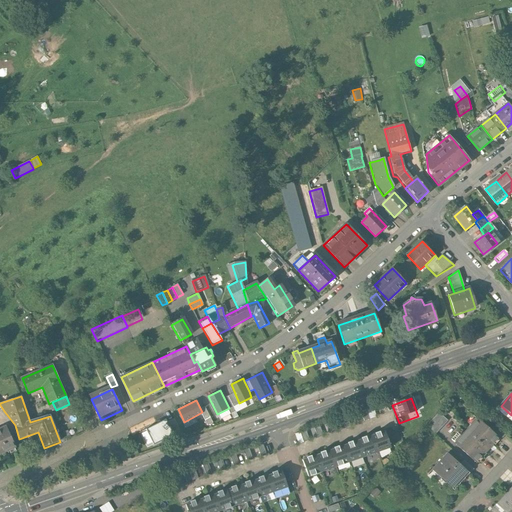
[(375,407),(367,409),(369,418),(377,416),(375,407)]
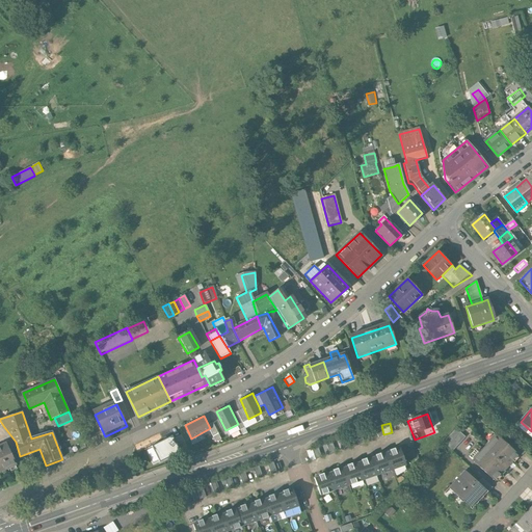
[(452,451),(464,436),(455,428),(443,442),(452,451)]
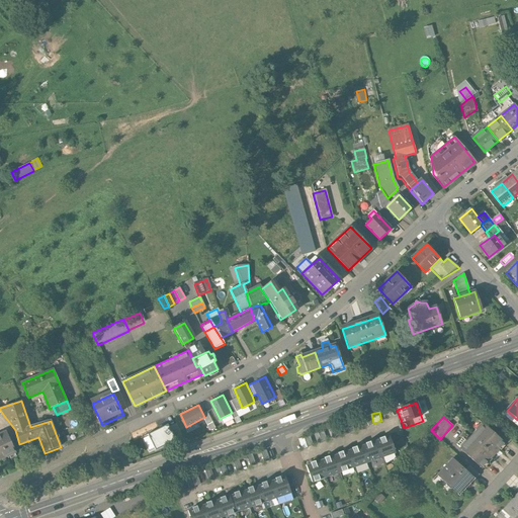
[(171,423),(151,433),(159,449),(179,439),(178,438),(172,426),(171,423)]
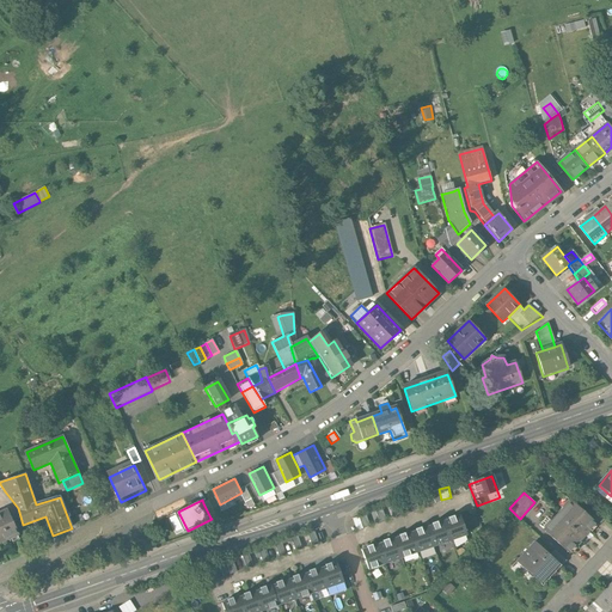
[(213,500),(203,503),(210,518),(219,513),(213,500)]
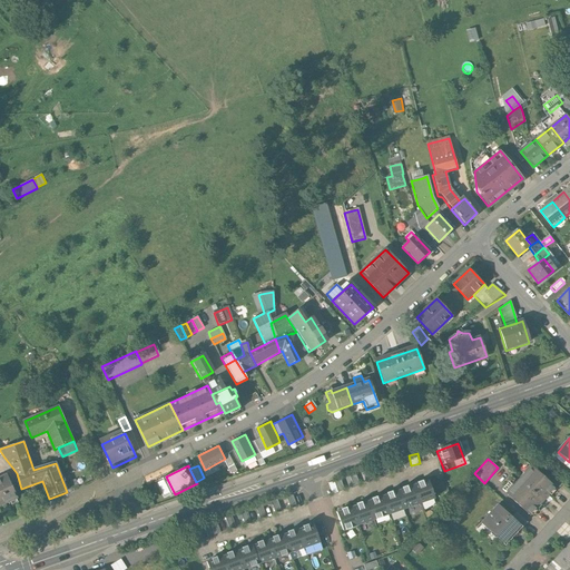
[(531,467),(519,480),(540,500),(553,487),(531,467)]
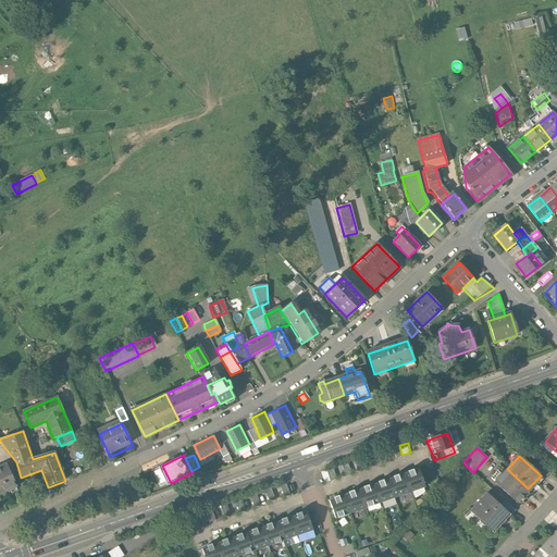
[(0,493),(16,486),(7,463),(0,466),(0,493)]
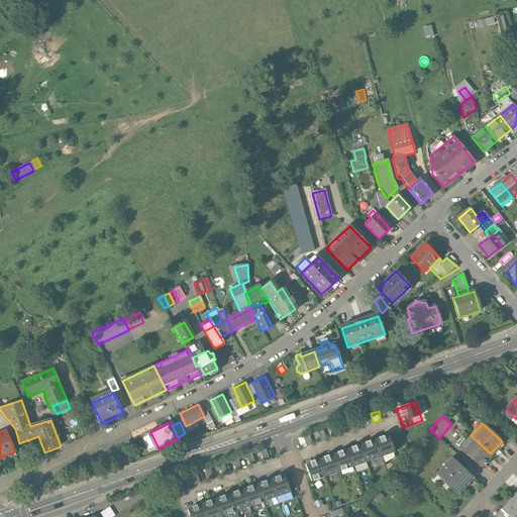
[(389,434),(375,439),(382,458),(396,453),(389,434)]
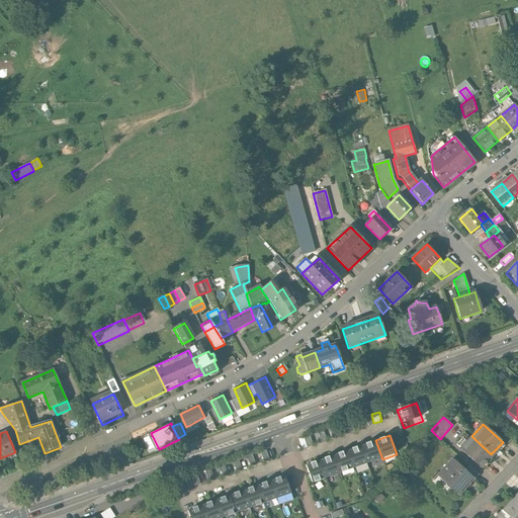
[(480,467),(491,454),(471,436),(459,448),(480,467)]
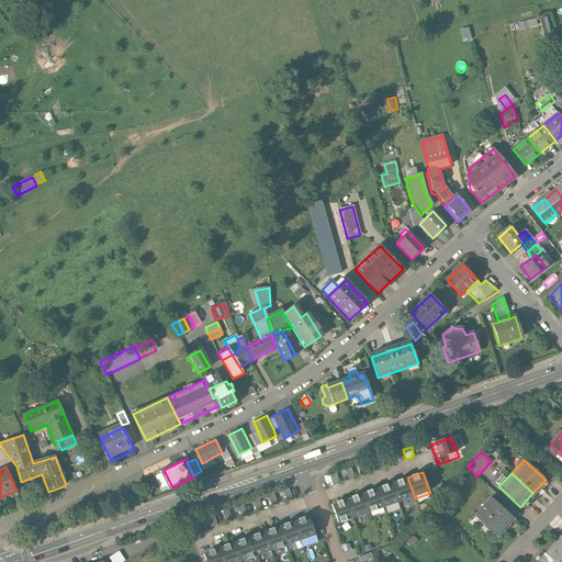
[(407,478),(392,484),(400,504),(415,498),(407,478)]
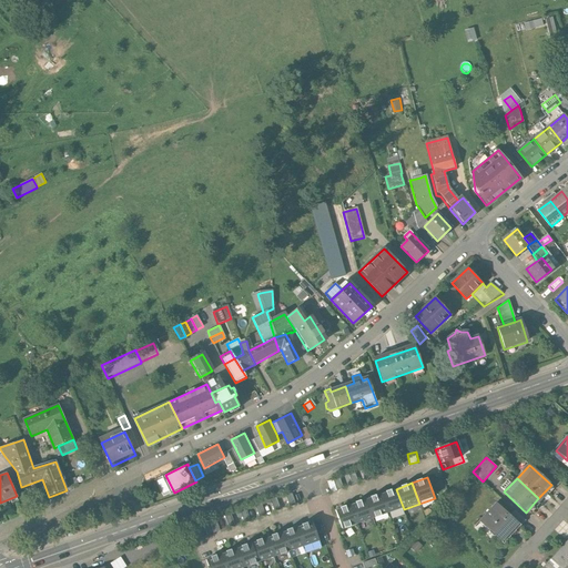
[(396,489),(381,495),(388,516),(404,509),(396,489)]
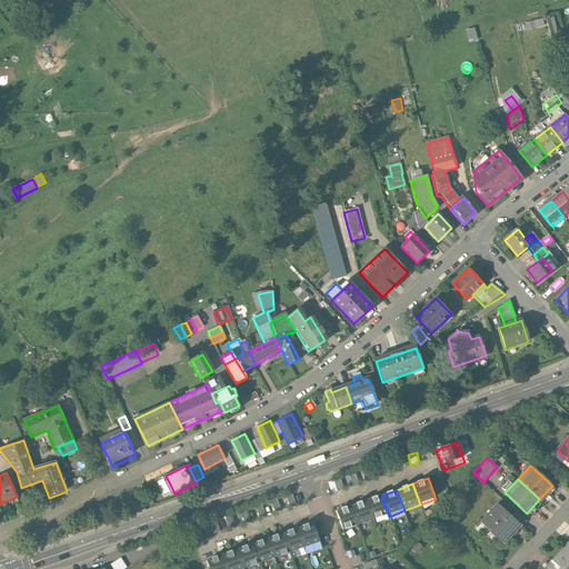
[(381,496),(366,501),(373,522),(389,517),(381,496)]
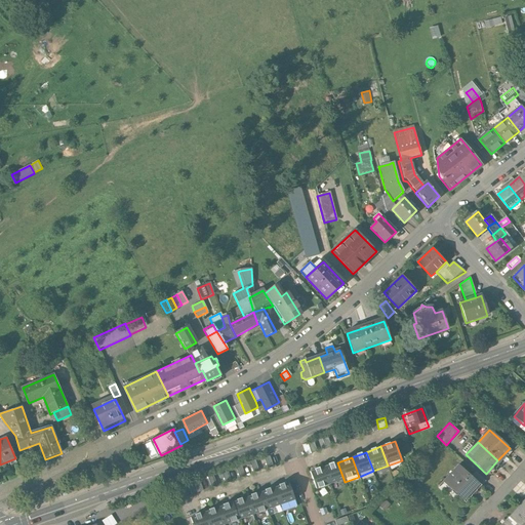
[(337,462),(323,468),(330,487),(345,482),(337,462)]
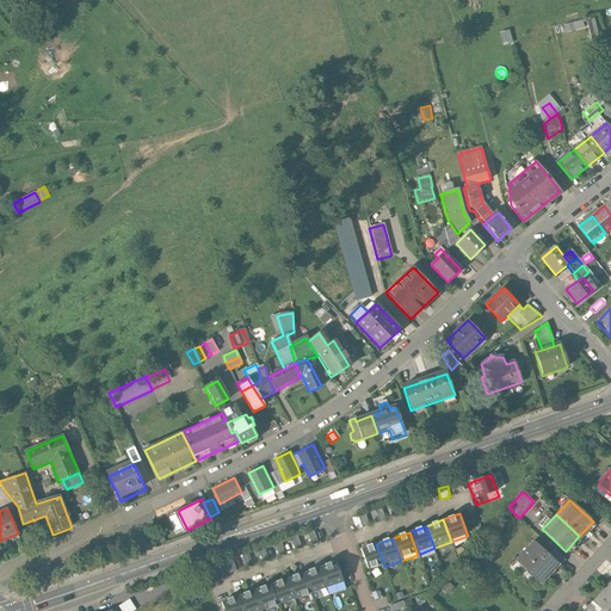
[(534,539),(516,560),(538,581),(557,561),(549,554),(534,539)]
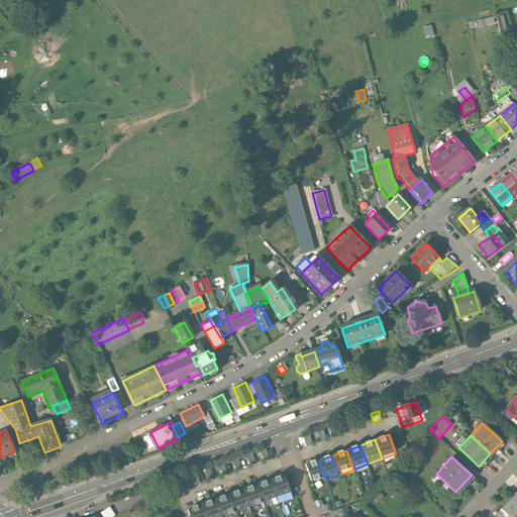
[(311,485),(325,480),(318,460),(304,466),(311,485)]
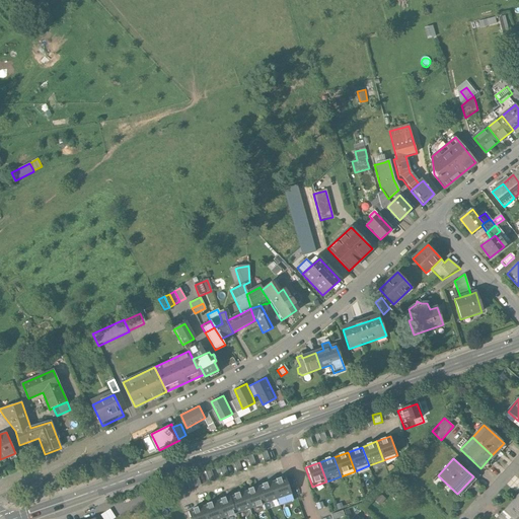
[(473,476),(475,479),(479,475),(469,466),(466,470),(473,476)]
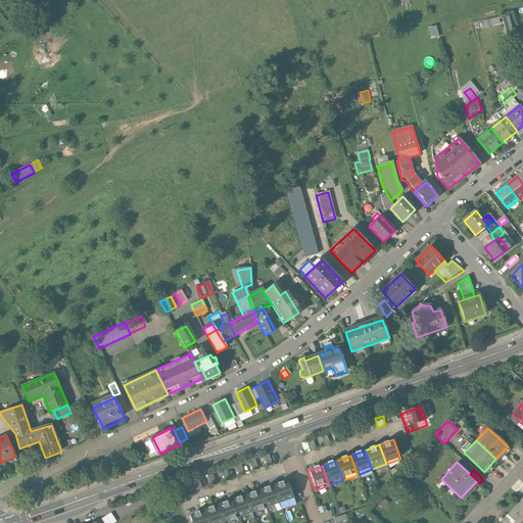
[(288,481),(275,486),(281,503),(294,497),(288,481)]
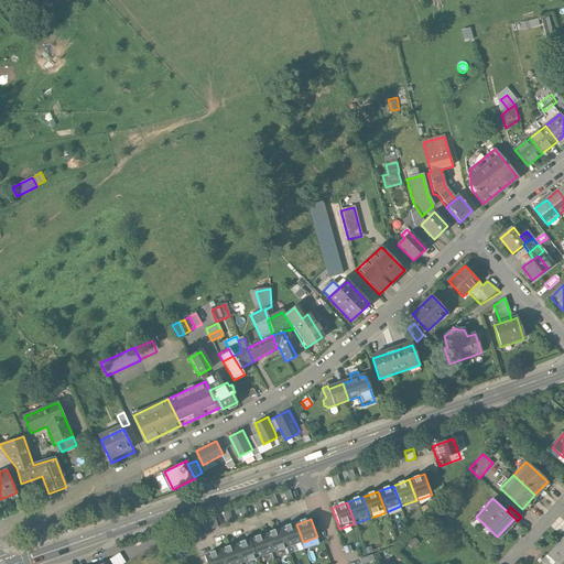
[(289,546),(303,542),(296,524),(282,529),(289,546)]
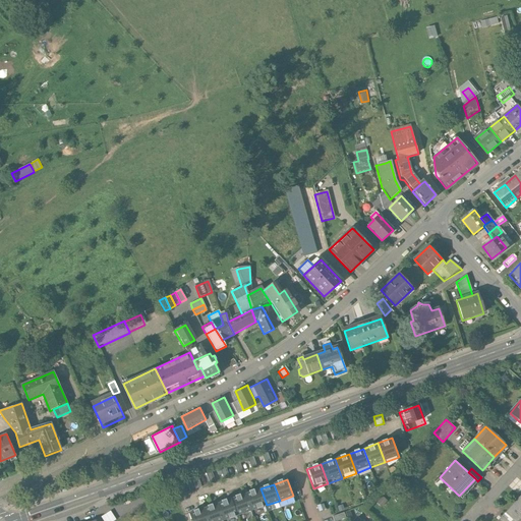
[(253,510),(267,505),(261,488),(247,494),(253,510)]
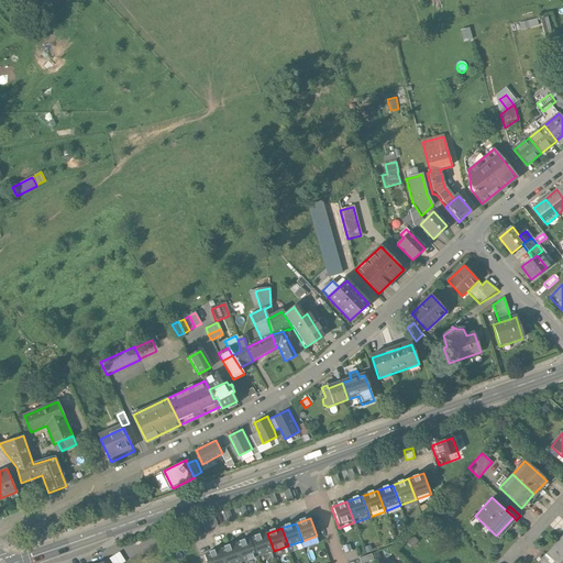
[(267,533),(253,539),(260,556),(274,551),(267,533)]
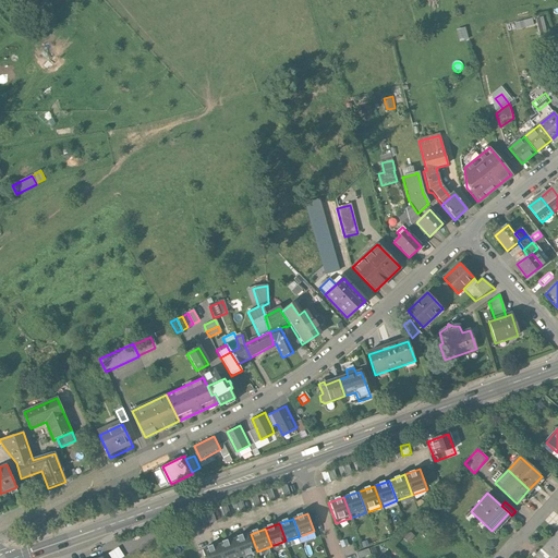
[(557,557),(557,530),(541,549),(549,557),(557,557)]
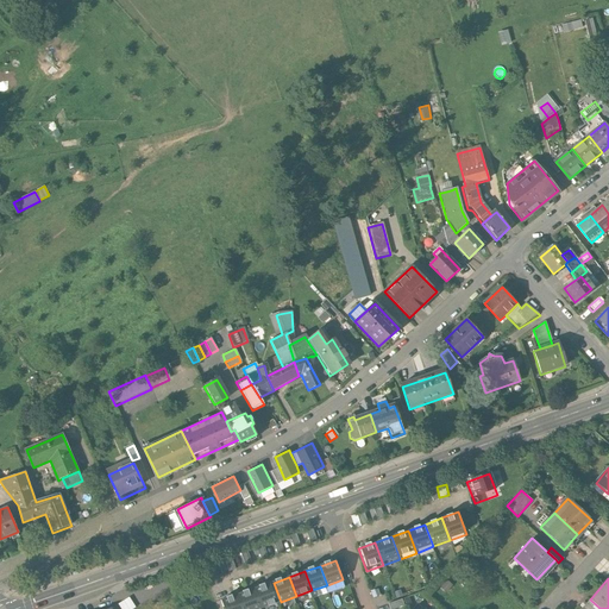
[(274,583),(258,588),(264,607),(281,602),(274,583)]
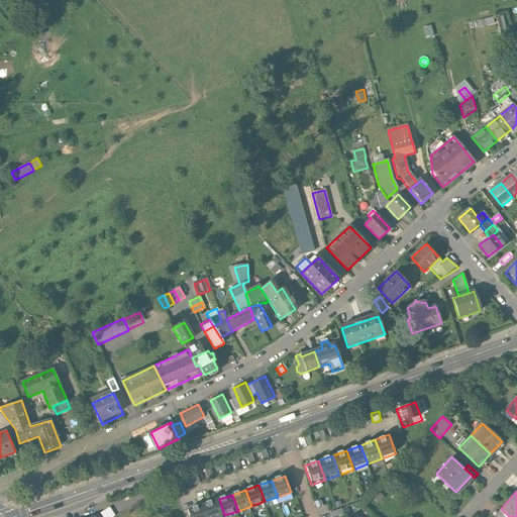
[(219,499),(206,504),(210,516),(218,516),(224,515),(219,499)]
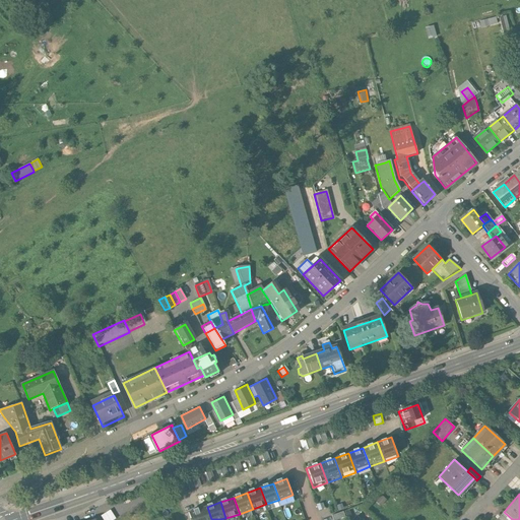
[(196,519),(211,519),(207,507),(194,511),(196,519)]
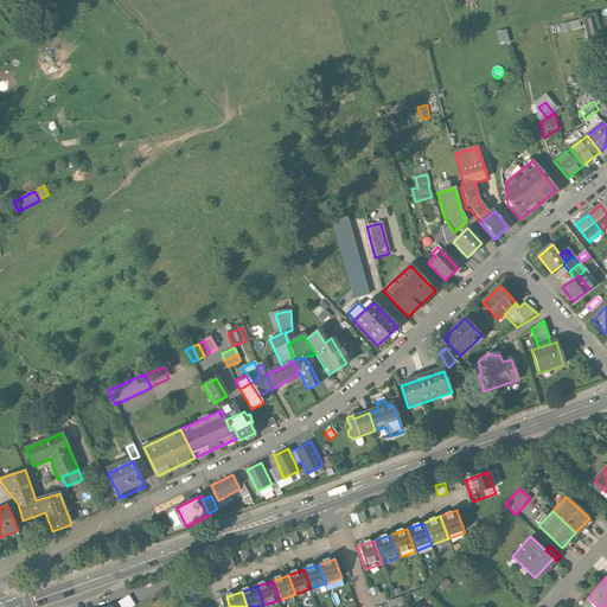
[(403,596),(389,601),(391,606),(404,601),(403,596)]
